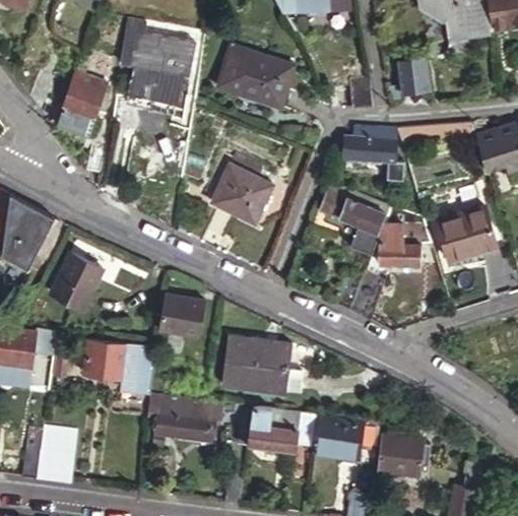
[(279,0),(285,10),(352,9),(351,0),(279,0)]
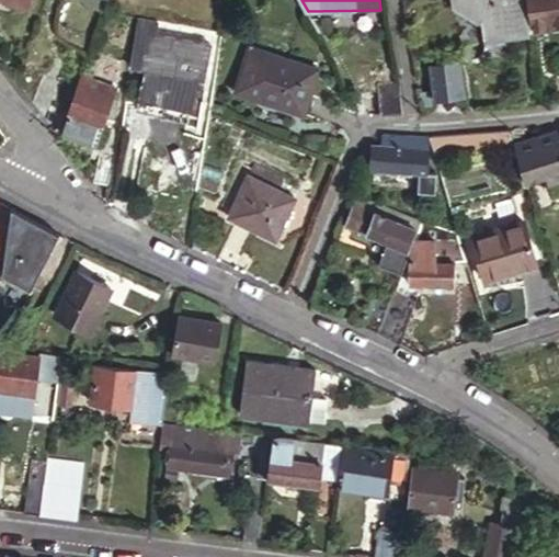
[(478,22),(481,22),(485,38),(533,32),(527,0),(453,0),(454,7),(478,22)]
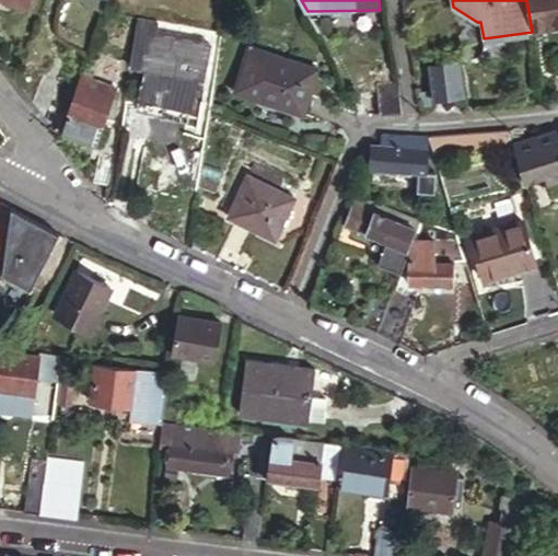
[(208,48),(146,37),(139,78),(146,79),(140,113),(189,122),(196,88),(201,88),(208,48)]
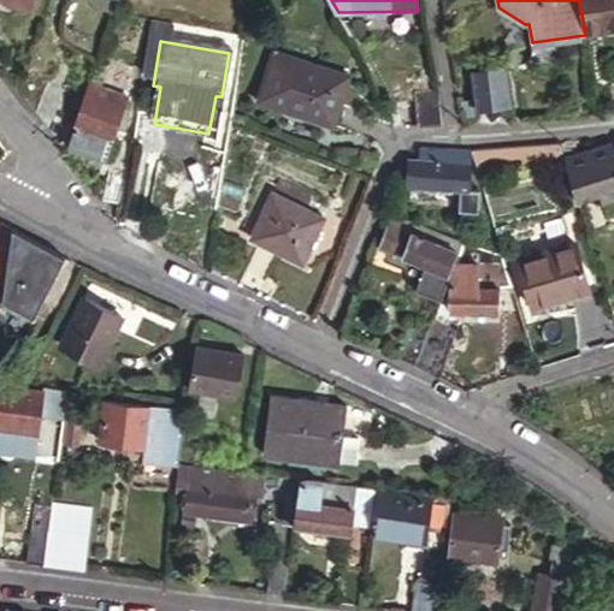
[(348,77),(275,55),(260,105),(332,128),(348,77)]
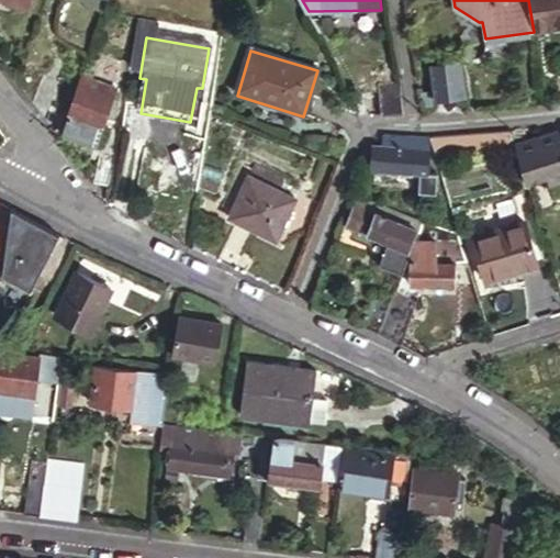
[(451,70),(432,69),(429,102),(450,103),(451,70)]
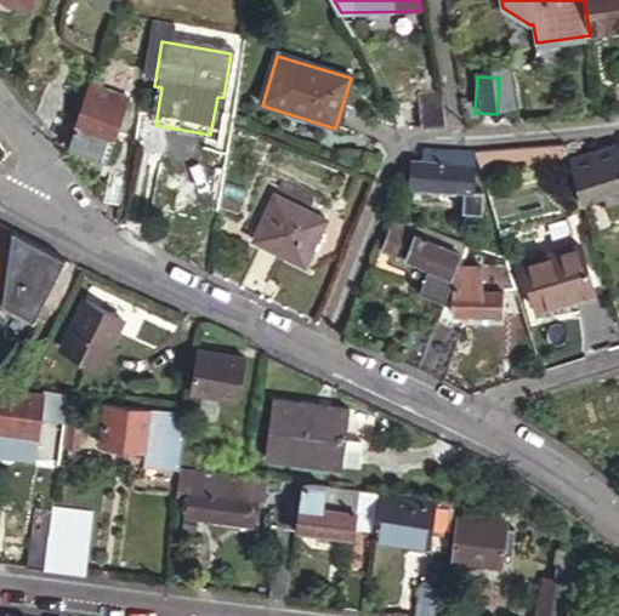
[(106,81),(94,78),(77,126),(69,150),(107,165),(117,135),(129,101),(102,91),(106,81)]
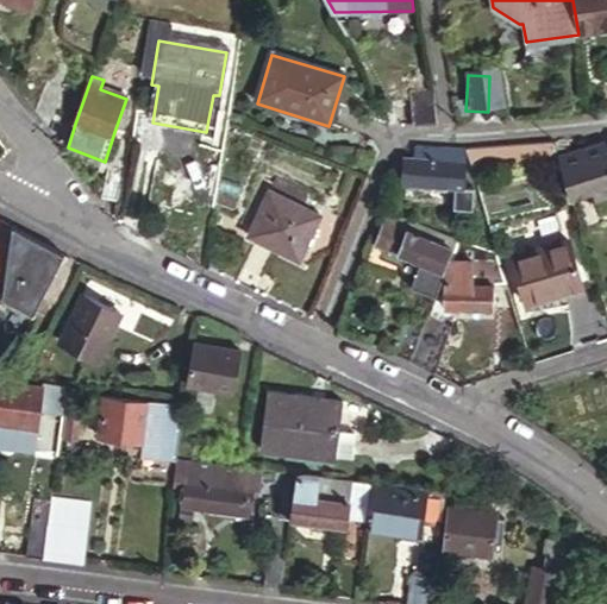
[(45,81),(36,112),(52,133),(66,87),(45,81)]
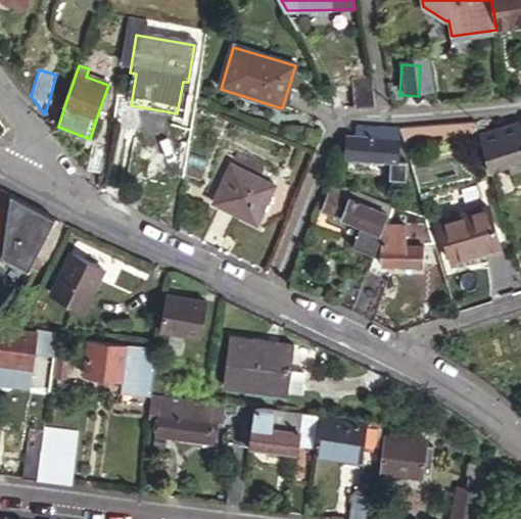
[(372,77),(350,78),(354,109),(377,108),(372,77)]
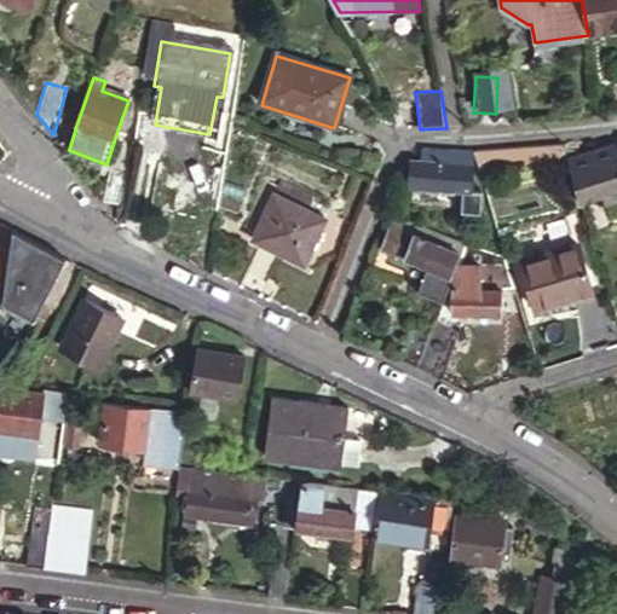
[(209,134),(155,125),(154,133),(208,143),(209,134)]
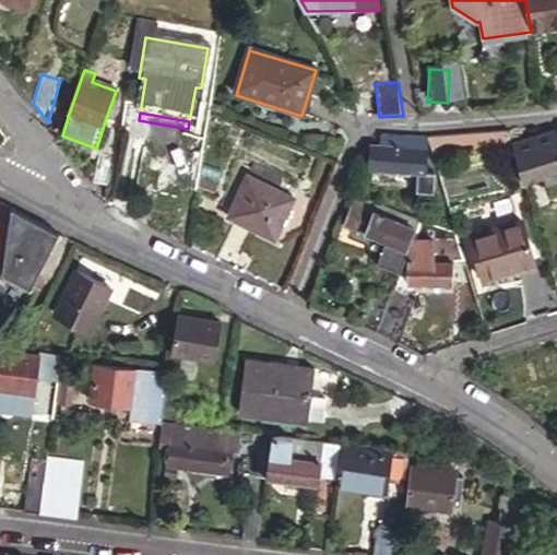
[(556,130),(513,145),(526,186),(546,178),(548,184),(556,180),(556,130)]
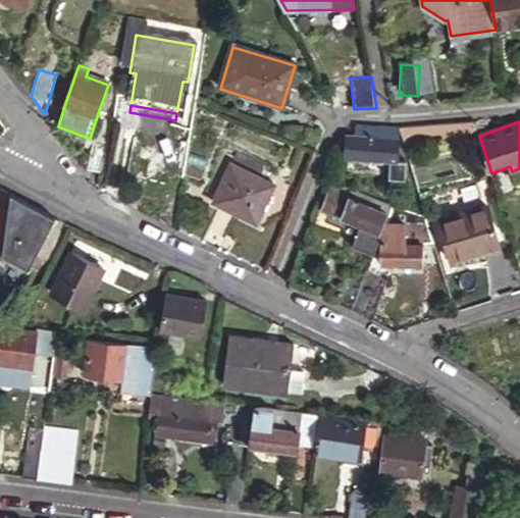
[(399,128),(359,126),(358,138),(346,138),(345,160),(390,162),(388,179),(406,180),(408,163),(397,162),(399,128)]
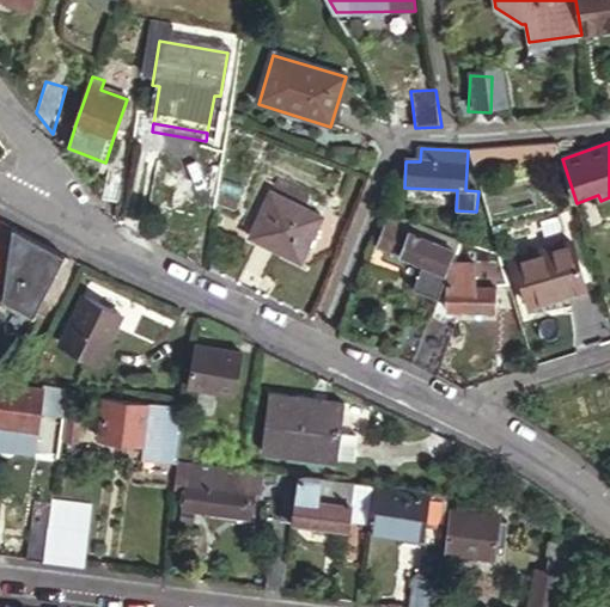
[(111,167),(103,202),(117,204),(124,170),(111,167)]
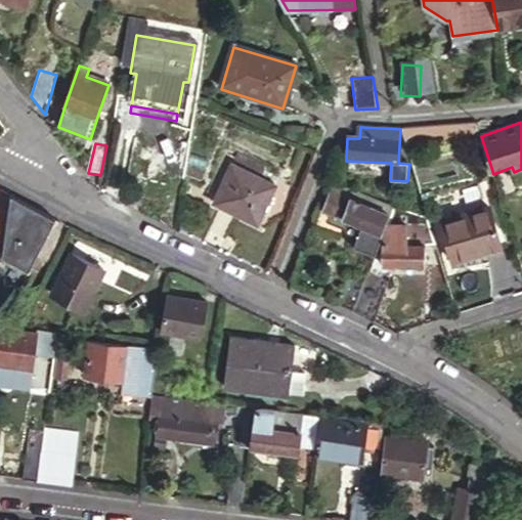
[(275,187),(232,168),(214,206),(258,226),(275,187)]
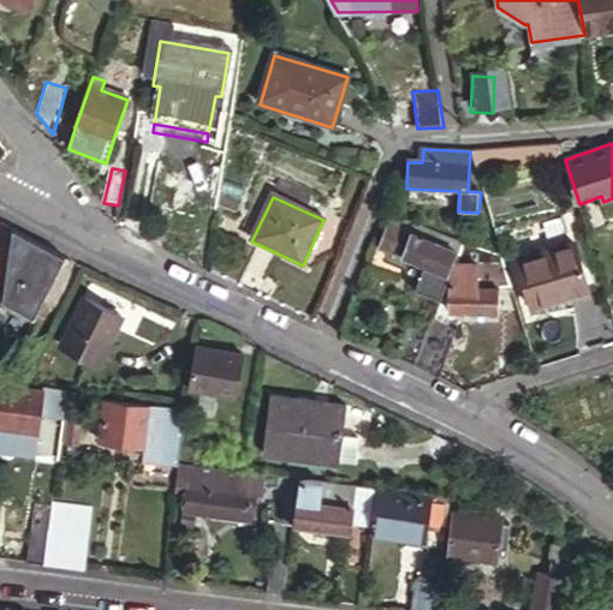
[(465,229),(448,222),(444,232),(462,239),(465,229)]
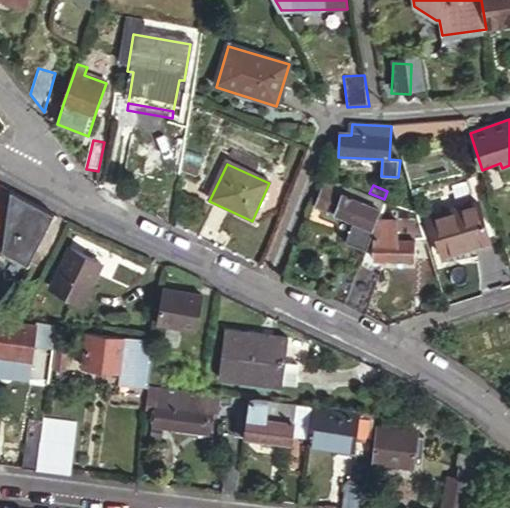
[(376,197),(342,186),(339,195),(372,207),(376,197)]
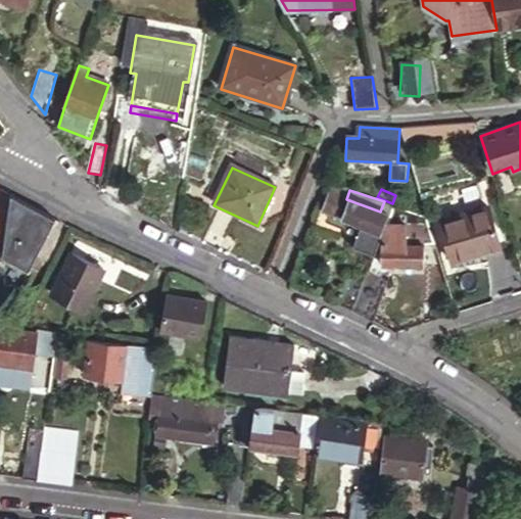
[(380,211),(346,199),(330,193),(323,211),(381,233),(387,215),(380,211)]
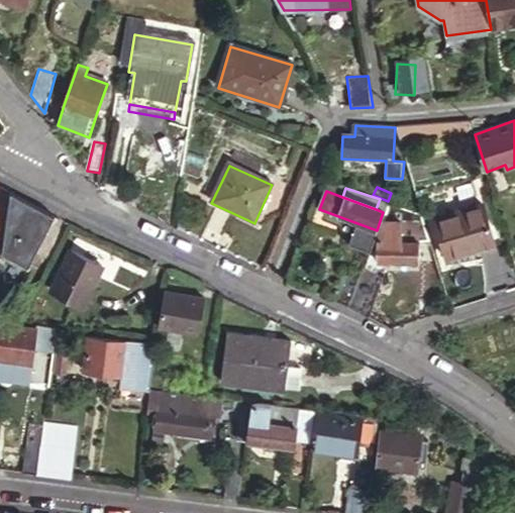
[(0,204),(0,235),(4,237),(22,239),(27,209),(0,204)]
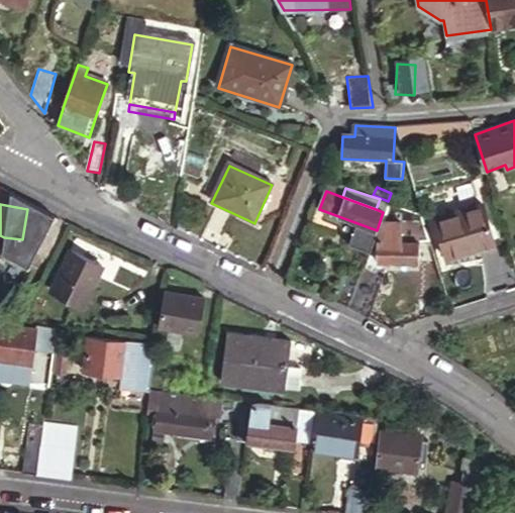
[(482,207),(433,222),(446,261),(495,245),(482,207)]
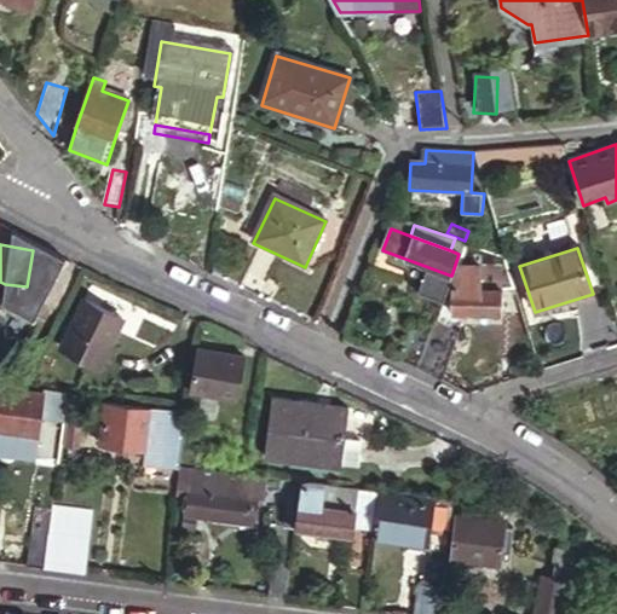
[(502,283),(454,281),(451,316),(500,317),(502,283)]
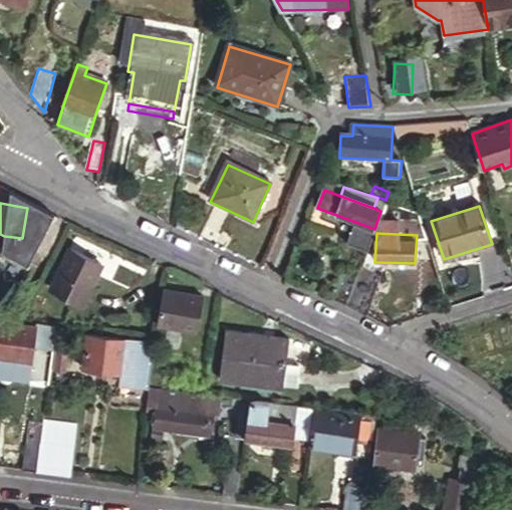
[(19,256),(22,238),(4,236),(2,253),(19,256)]
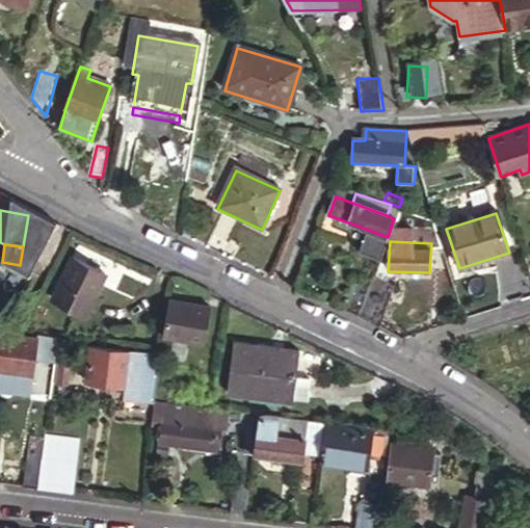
[(105,275),(72,258),(52,299),(84,316),(105,275)]
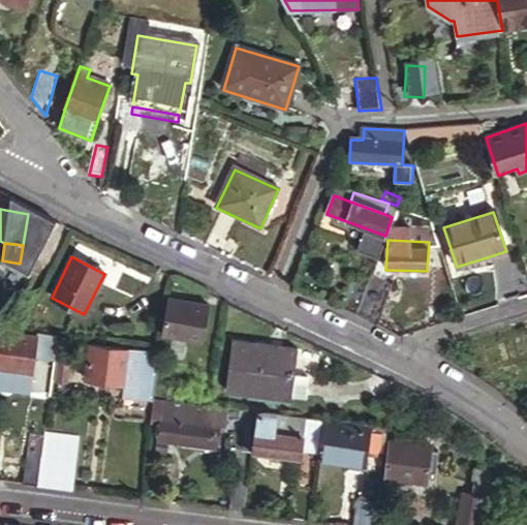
[(208,305),(167,299),(161,334),(203,341),(208,305)]
